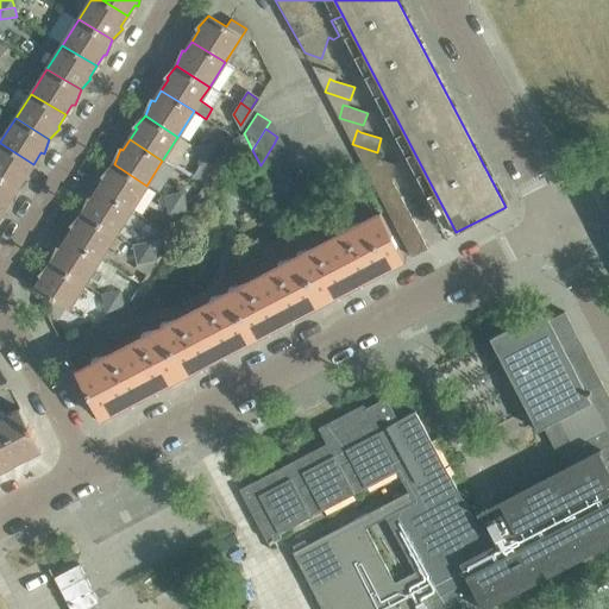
[(26,175),(33,164),(0,143),(0,177),(18,189),(29,177),(26,175)]
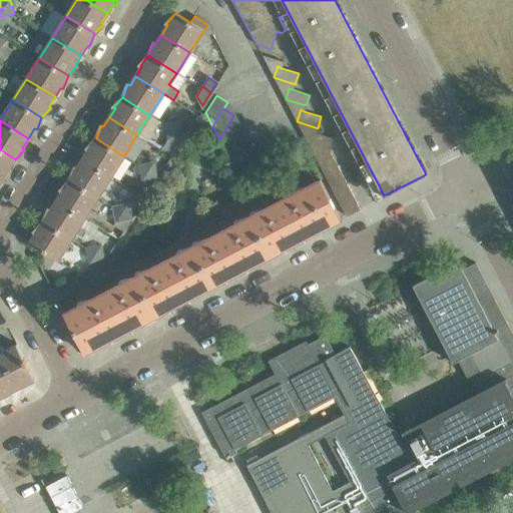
[(175,136),(183,135),(180,120),(172,121),(175,136)]
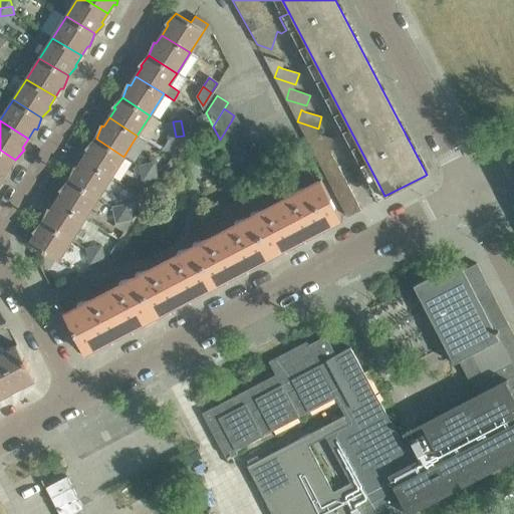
[(173,121),(165,123),(168,139),(176,137),(173,121)]
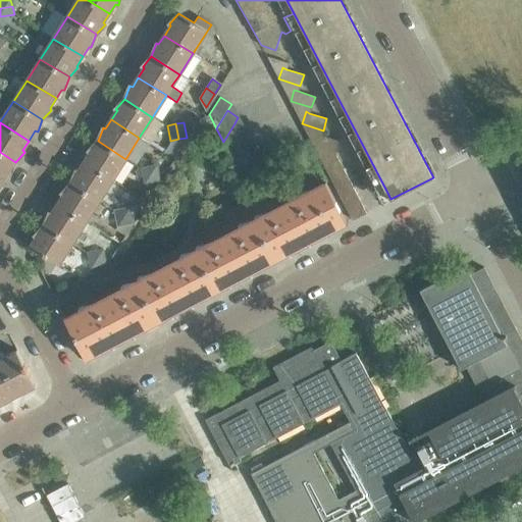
[(230,155),(242,136),(245,129),(235,123),(223,142),(230,155)]
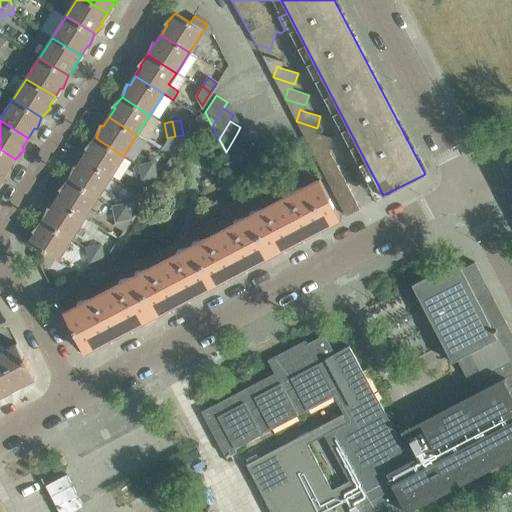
[(332,138),(315,133),(311,131),(308,143),(328,150),(332,138)]
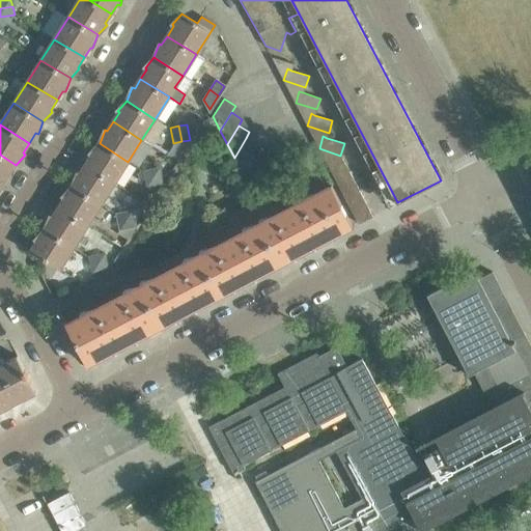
[(256,145),(246,138),(234,158),(241,169),(252,151),(256,145)]
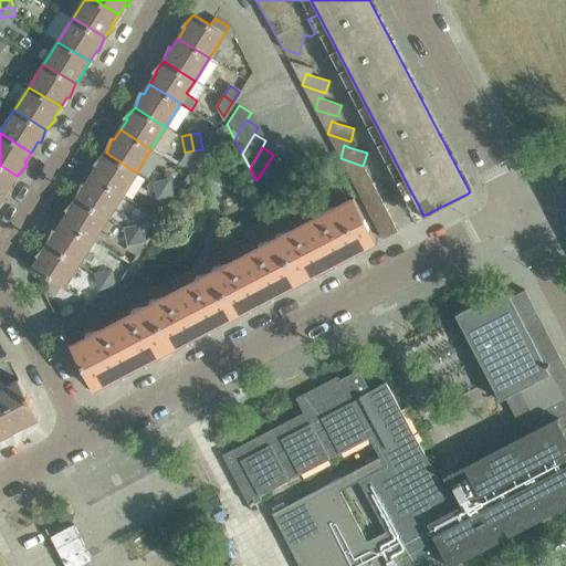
[(136,173),(106,153),(96,163),(97,165),(91,176),(122,195),(136,173)]
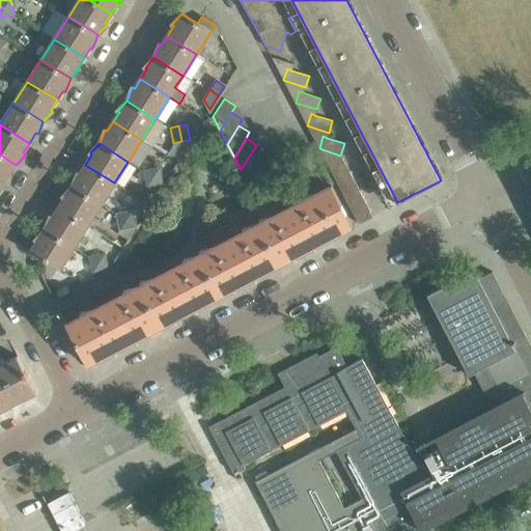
[(248,182),(259,163),(262,158),(252,151),(241,169),(248,182)]
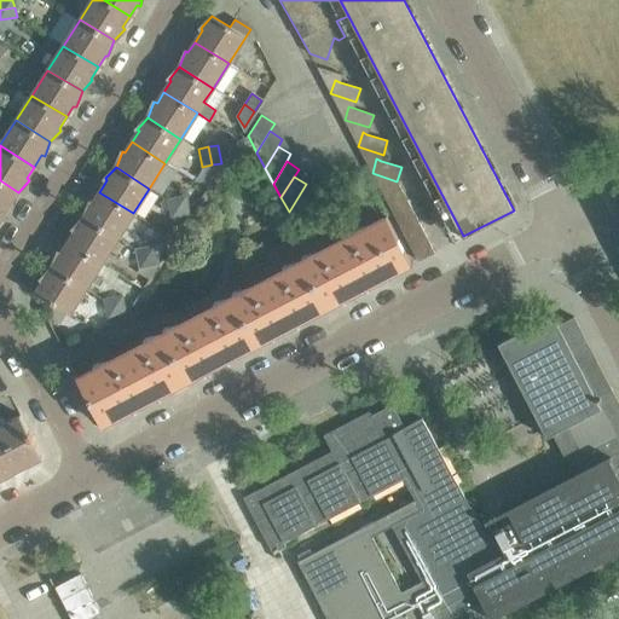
[(0,215),(1,218),(9,206),(12,207),(18,192),(0,180),(0,215)]
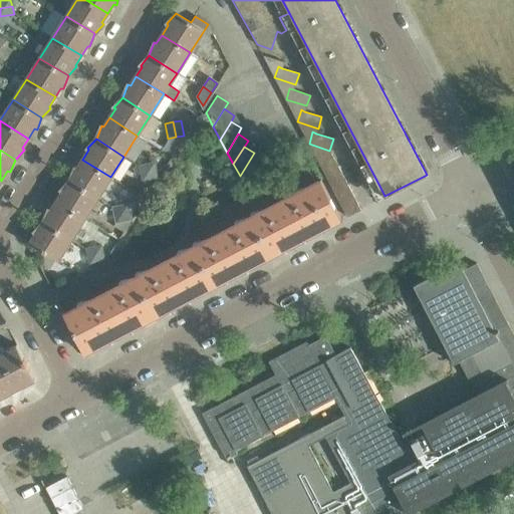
[(322,171),(336,164),(331,154),(318,161),(322,171)]
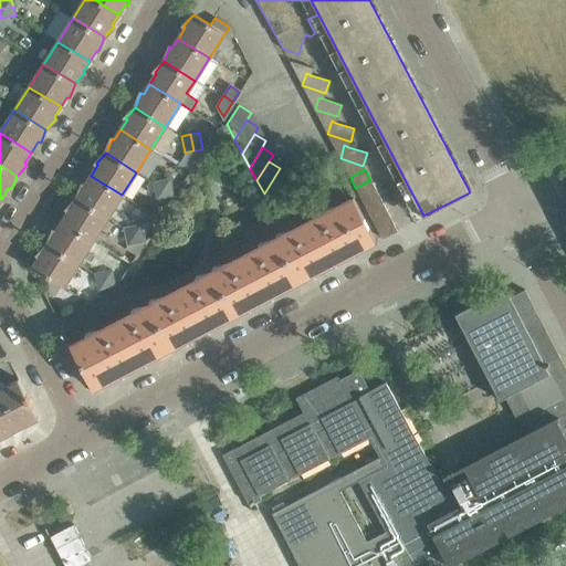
[(286,181),(276,174),(264,194),(271,207),(286,181)]
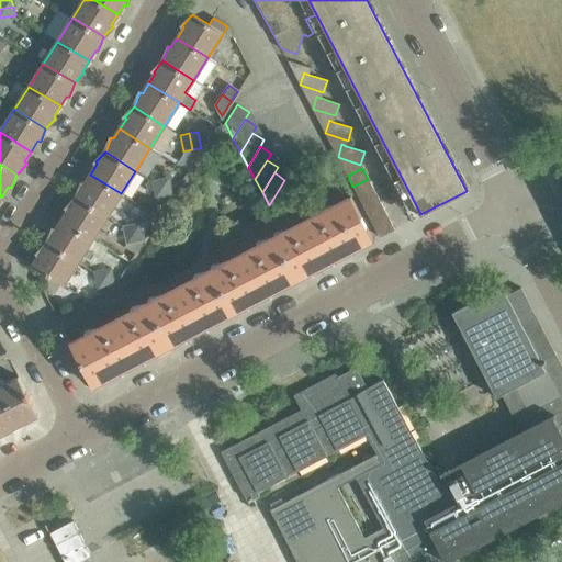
[(77,197),(107,216),(121,193),(90,175),(83,184),(81,183),(77,197)]
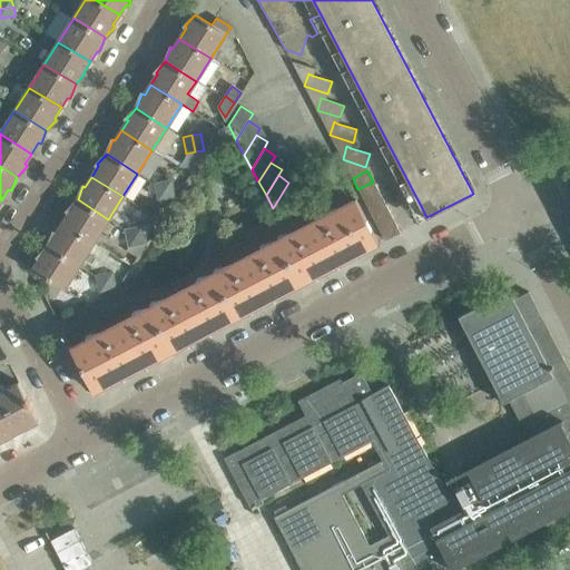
[(154,183),(156,192),(173,188),(172,179),(154,183)]
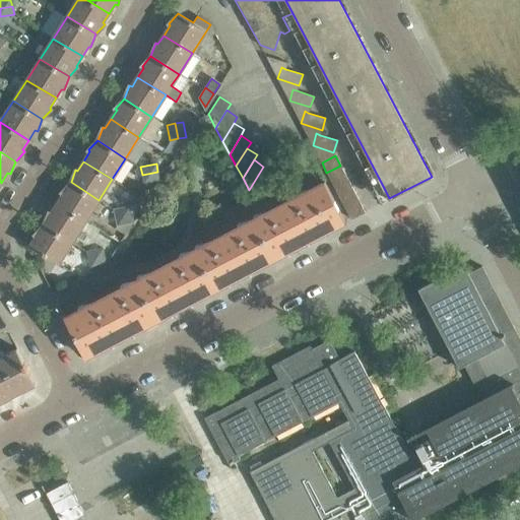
[(331,181),(345,175),(340,166),(326,173),(331,181)]
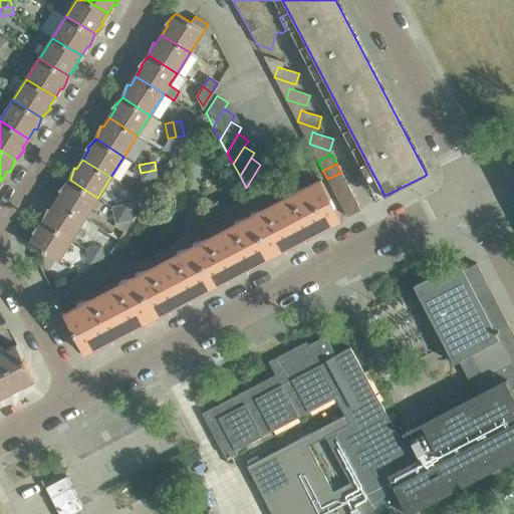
[(158,177),(156,170),(141,173),(142,181),(158,177)]
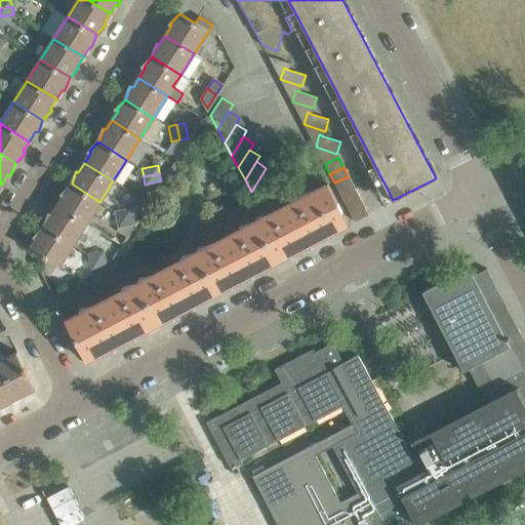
[(339,193),(353,185),(349,176),(334,183),(339,193)]
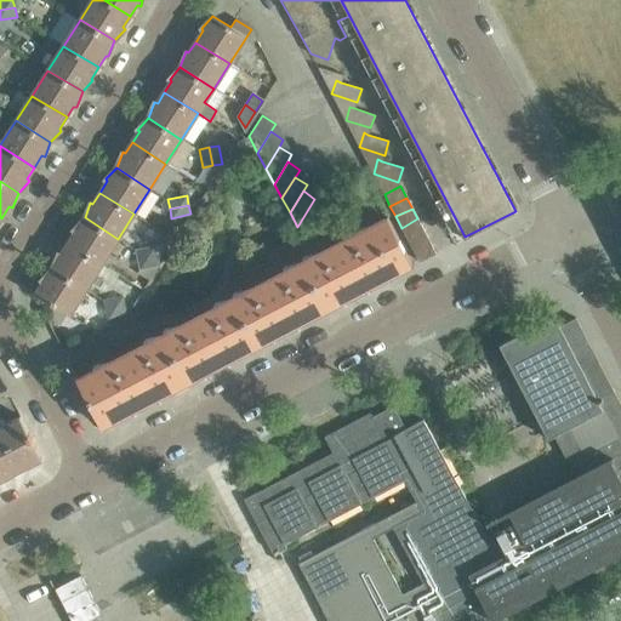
[(326,308),(342,301),(357,292),(354,289),(365,283),(368,288),(412,265),(387,216),(302,261),(326,308)]
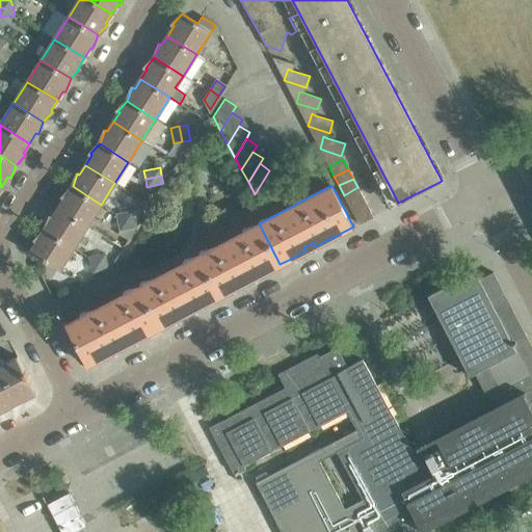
[(57,209),(86,228),(101,205),(73,186),(62,196),(64,198),(57,209)]
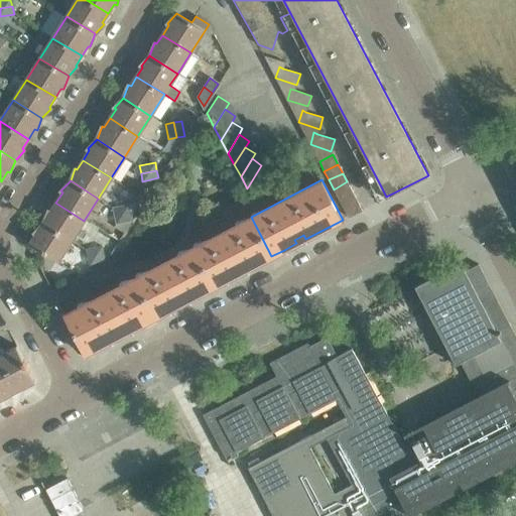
[(338,198),(352,190),(347,181),(334,189),(338,198)]
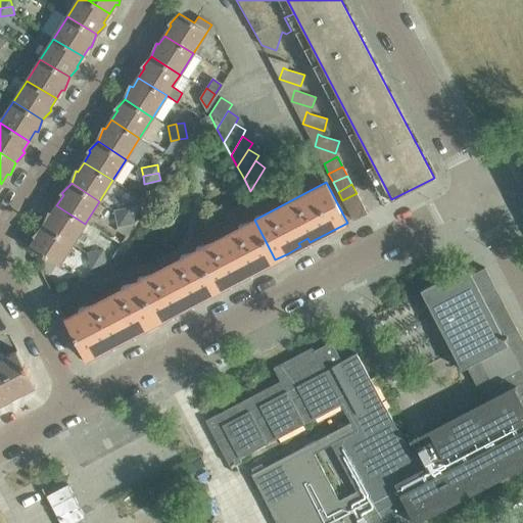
[(347,209),(362,202),(357,193),(342,200),(347,209)]
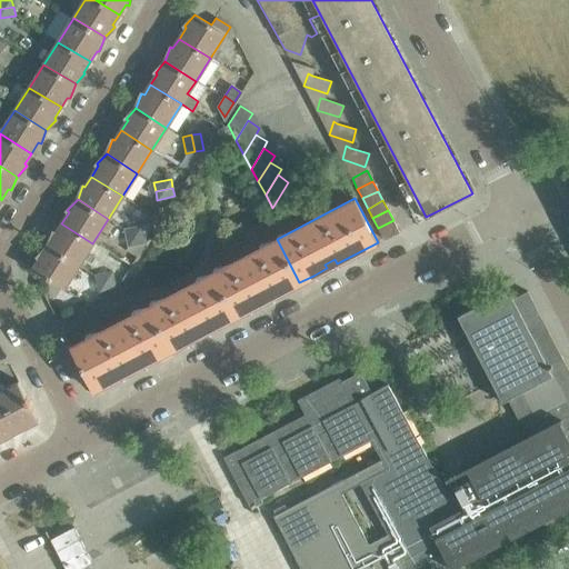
[(378,228),(383,239),(399,231),(393,220),(378,228)]
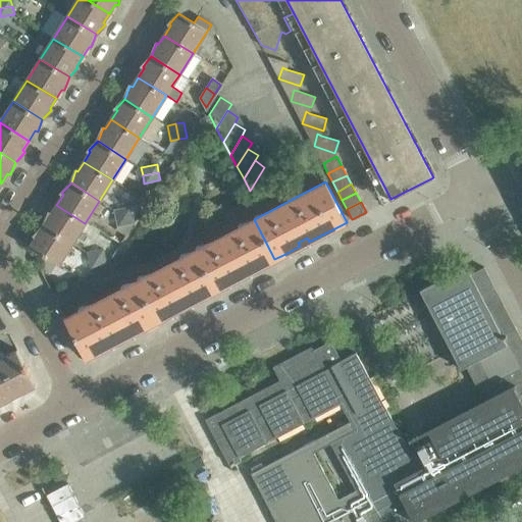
[(44,225),(71,245),(85,223),(56,205),(51,213),(49,212),(44,225)]
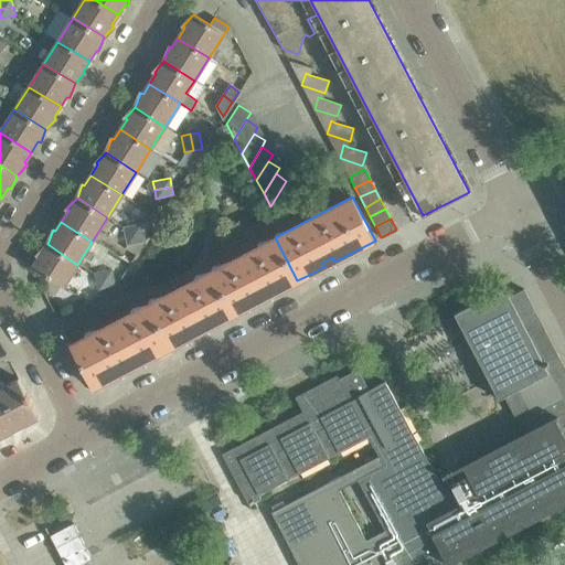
[(140,223),(131,225),(136,243),(144,241),(140,223)]
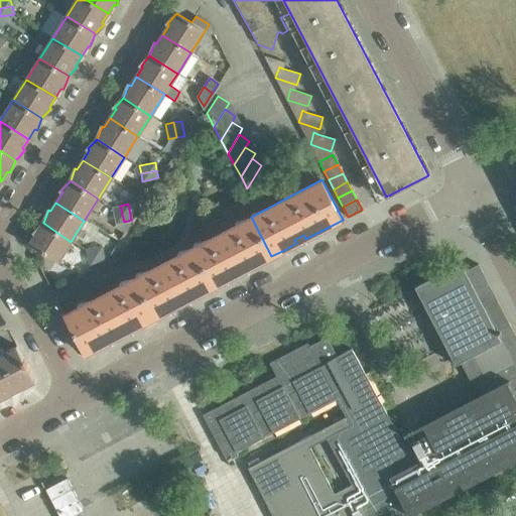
[(116,224),(124,222),(120,206),(112,208),(116,224)]
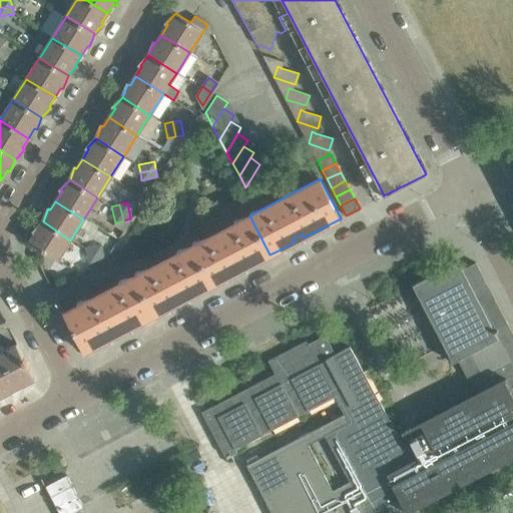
[(212,285),(237,272),(235,268),(242,264),(245,268),(270,254),(249,215),(192,244),(212,285)]
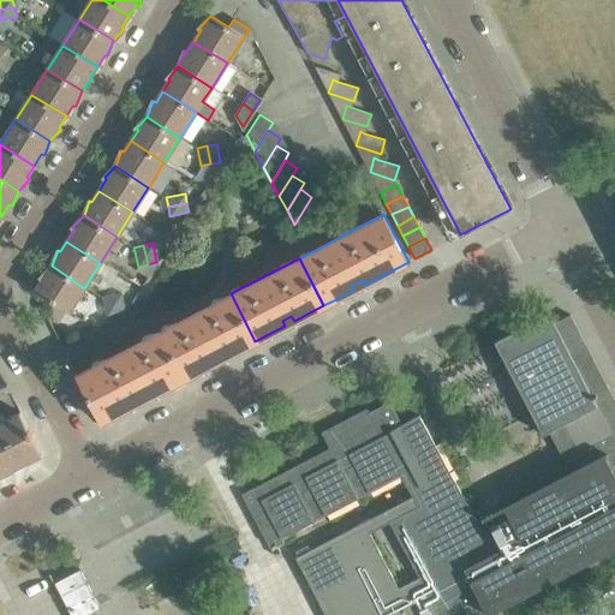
[(52,266),(41,278),(43,280),(36,291),(69,312),(84,288),(52,266)]
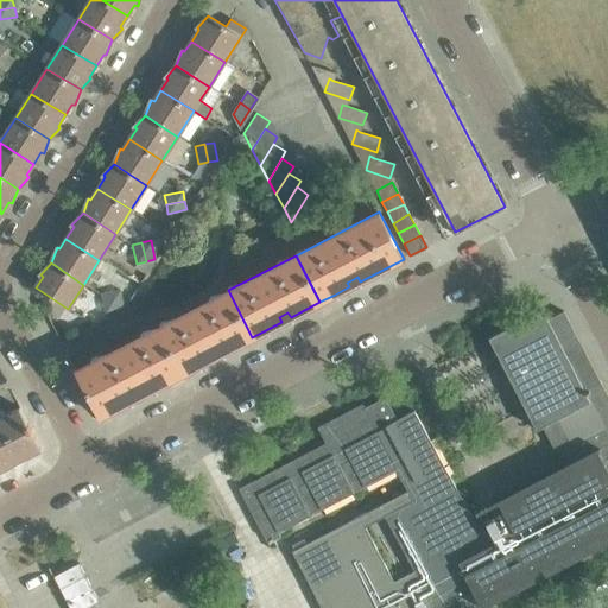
[(101,295),(102,304),(122,299),(120,290),(101,295)]
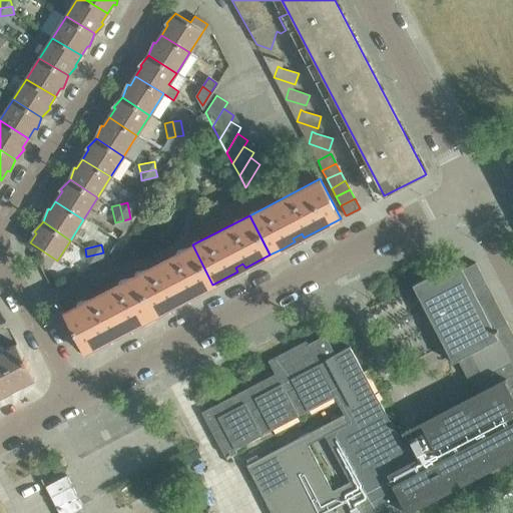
[(187,298),(212,285),(192,244),(134,276),(154,315),(179,302),(177,298),(185,294),(187,298)]
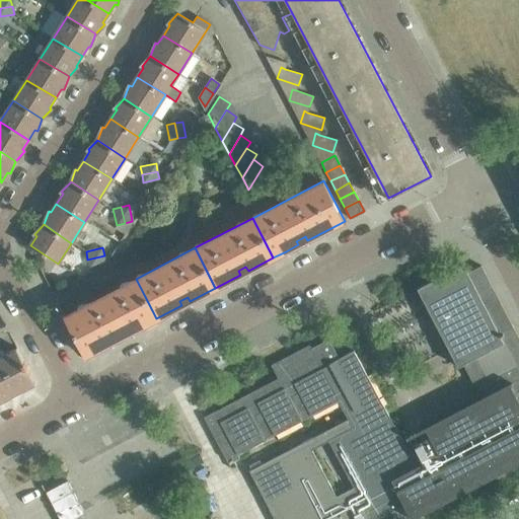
[(105,264),(104,255),(87,260),(89,267),(105,264)]
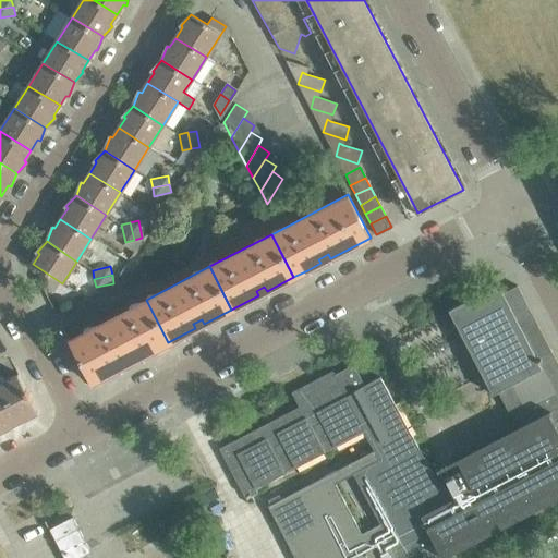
[(493,529),(495,531),(557,497),(557,432),(557,429),(554,423),(557,421),(557,363),(518,286),(502,293),(498,283),(449,310),(493,393),(498,391),(518,429),(452,464),(450,461),(441,465),(448,476),(436,483),(380,377),(364,386),(353,365),(335,375),(332,371),(291,392),(299,407),(220,448),(244,494),(255,487),(256,487),(364,431),(374,450),(268,506),(295,557),(404,557),(434,543),(443,557),(445,557),(444,557),(474,542),(473,540),(493,529)]
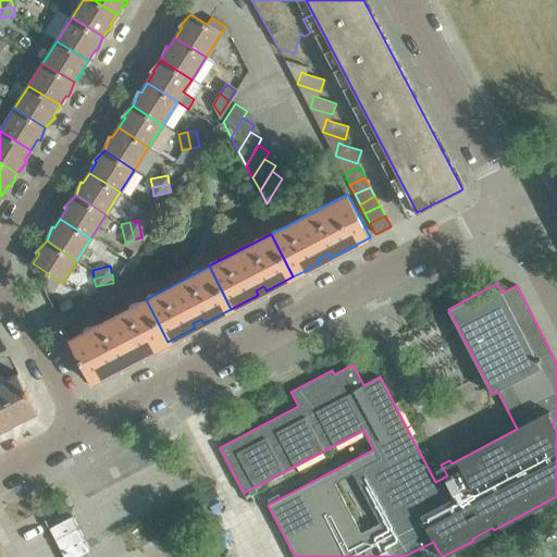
[(140,356),(168,342),(146,299),(70,338),(91,382),(133,361),(130,356),(138,351),(140,356)]
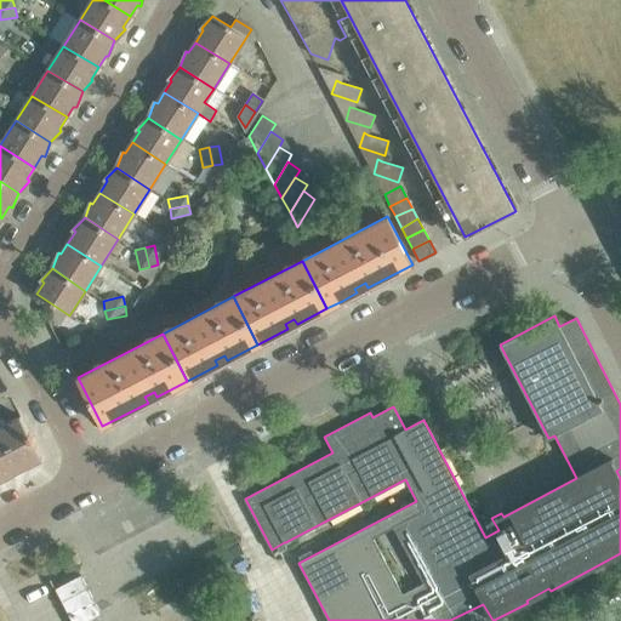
[(0,479),(43,457),(20,415),(0,426),(0,479)]
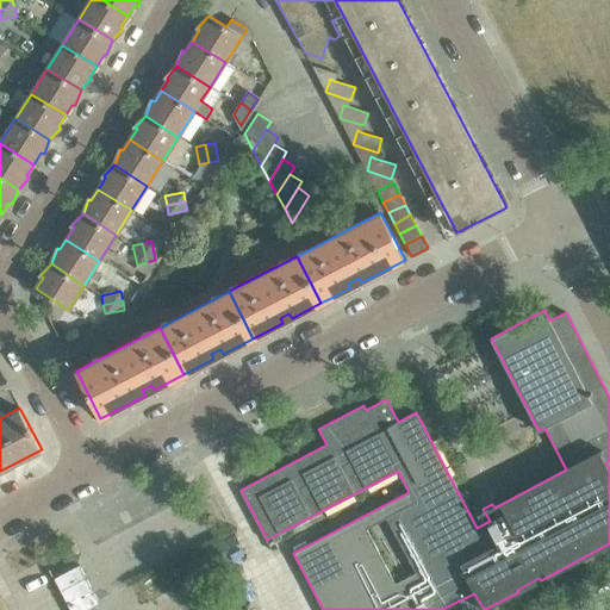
[(85,578),(60,591),(69,609),(85,609),(98,603),(85,578)]
